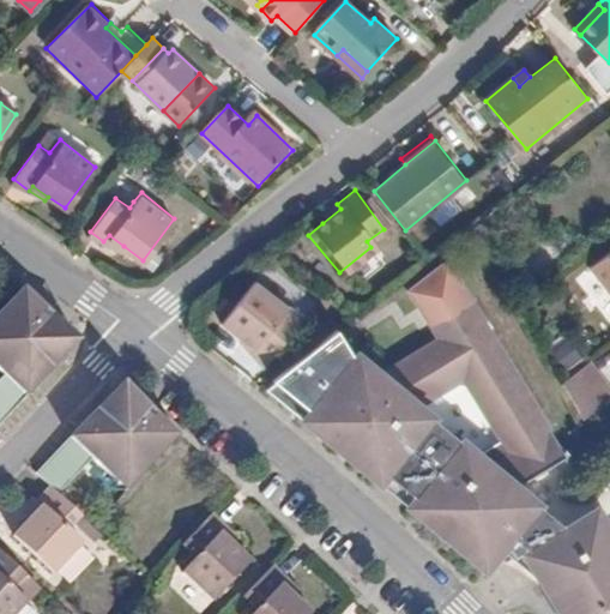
[(120,192),(115,198),(130,208),(133,202),(120,192)]
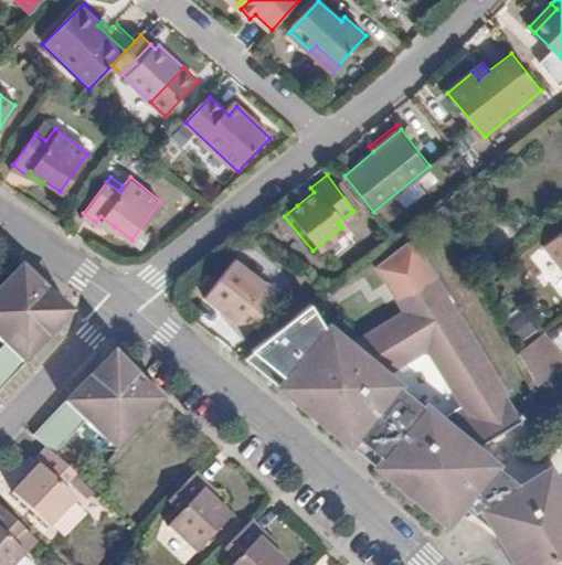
[(295,201),(297,205),(314,192),(310,188),(295,201)]
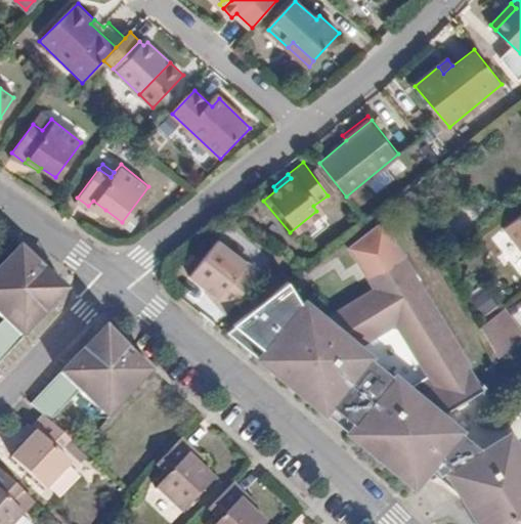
[(93,201),(88,206),(101,213),(105,210),(93,201)]
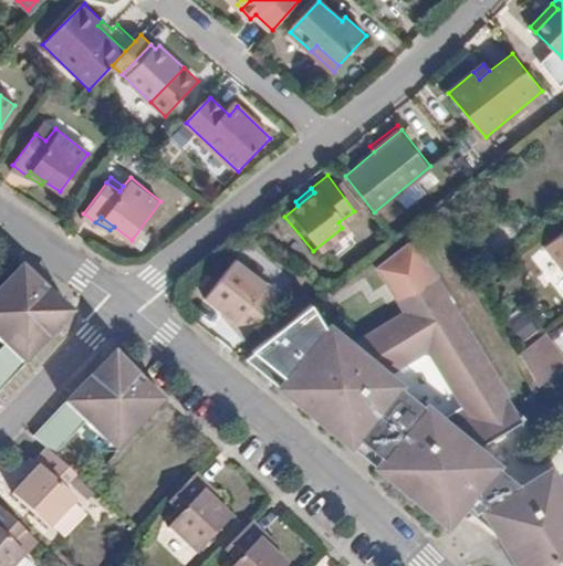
[(562,232),(546,245),(562,266),(562,232)]
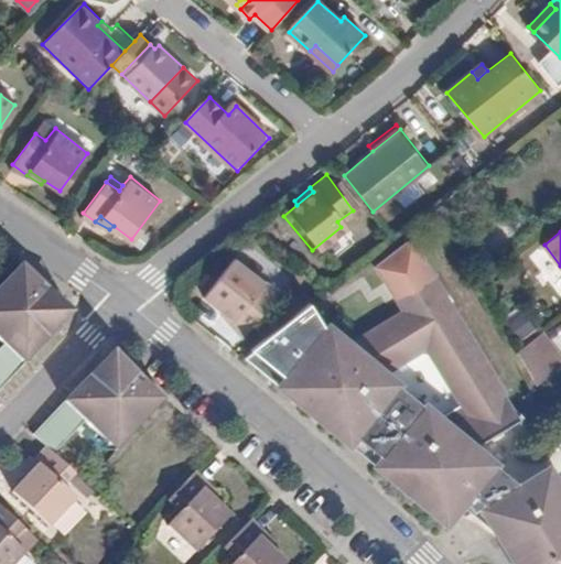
[(235,258),(204,296),(234,318),(229,324),(245,336),(278,291),(235,258)]
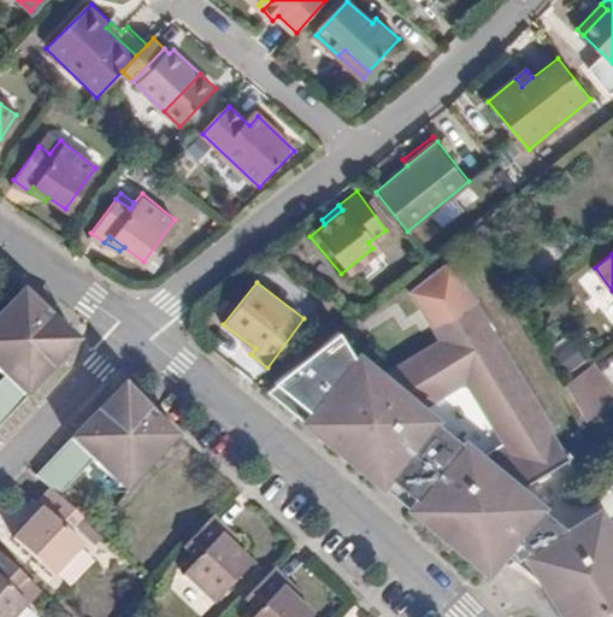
[(0,424),(69,350),(64,342),(62,335),(68,329),(24,287),(0,312),(0,369),(6,375),(0,381),(0,424)]
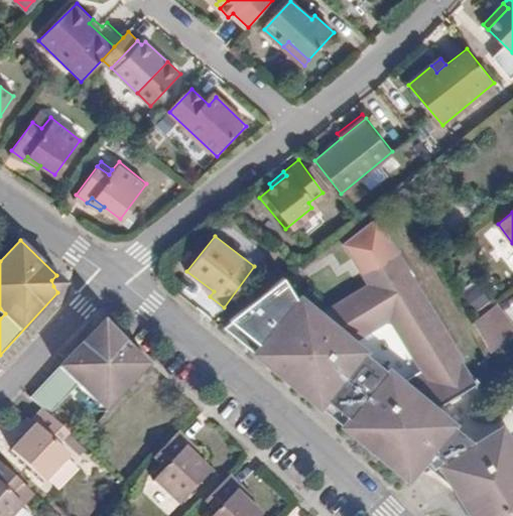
[(512,447),(489,461),(469,441),(432,407),(474,381),(393,252),(360,274),(374,297),(315,332),(300,315),(253,348),(317,402),(325,395),(346,412),(340,419),(406,474),(419,458),(463,493),(475,515),(512,515),(512,447)]
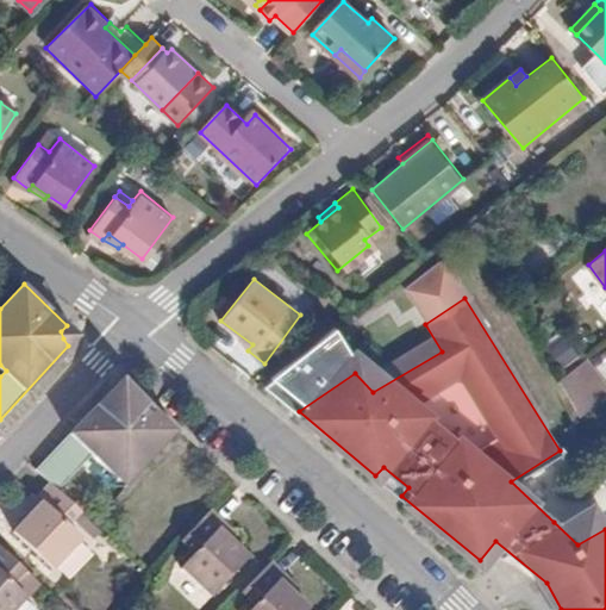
[(77,335),(67,325),(61,331),(63,338),(68,346),(77,335)]
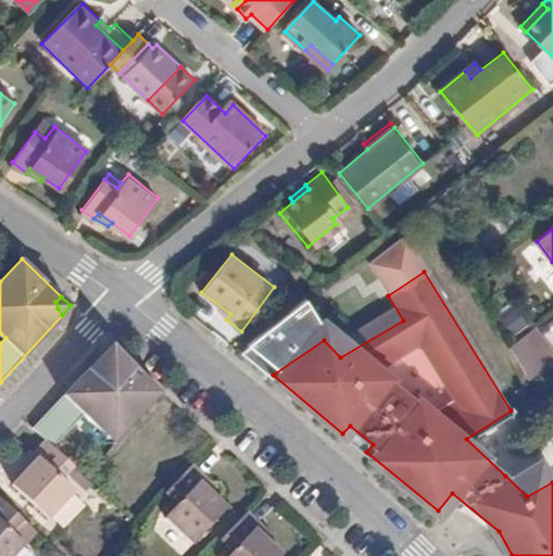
[(552,348),(536,326),(511,344),(530,379),(552,361),(552,348)]
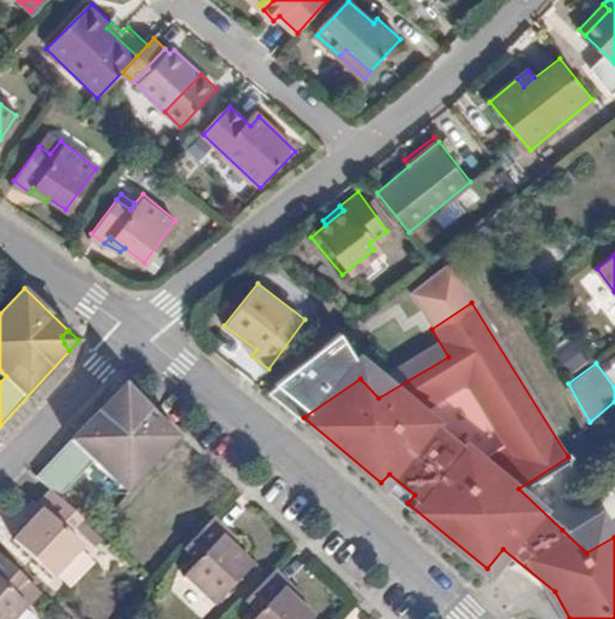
[(125,382),(114,394),(120,400),(125,401),(129,401),(138,394),(125,382)]
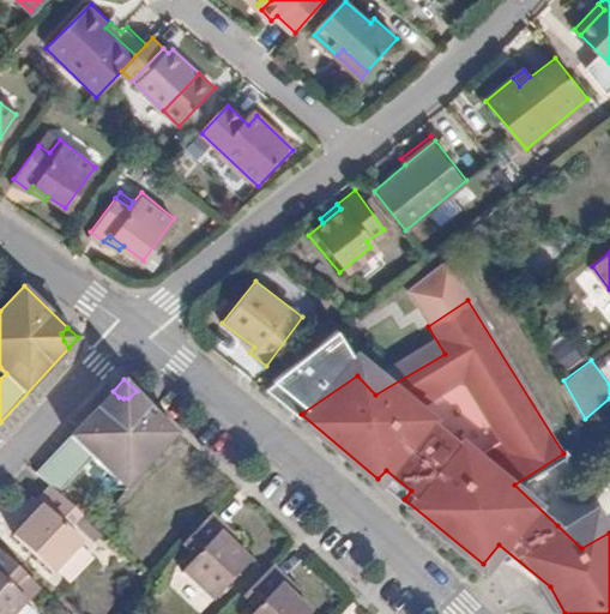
[(113,391),(36,471),(52,486),(61,494),(96,458),(120,481),(140,480),(183,435),(173,425),(149,403),(137,391),(128,398),(124,398),(119,397),(113,391)]
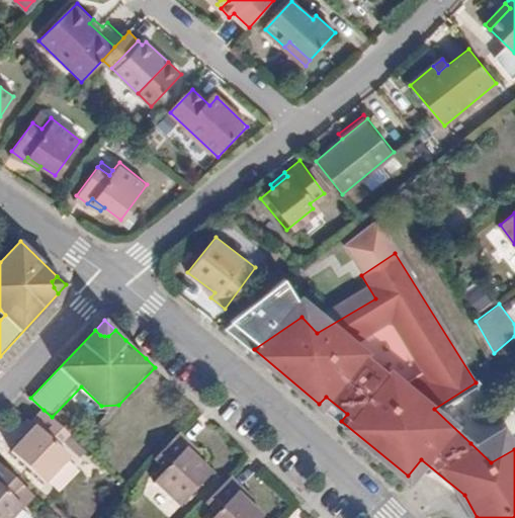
[(118,405),(101,406),(109,414),(118,405)]
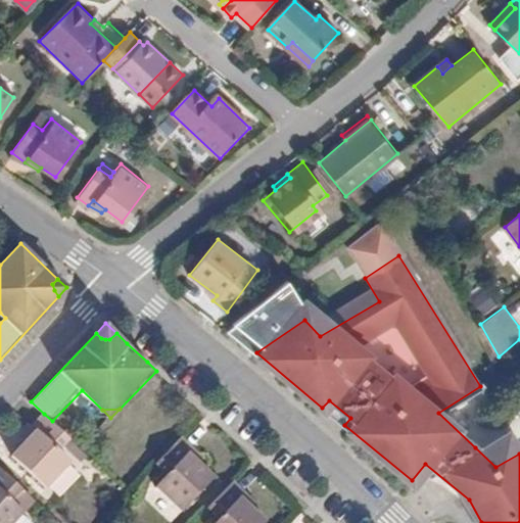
[(38,430),(27,442),(13,457),(49,488),(74,463),(61,452),(73,440),(52,421),(44,414),(33,425),(38,430)]
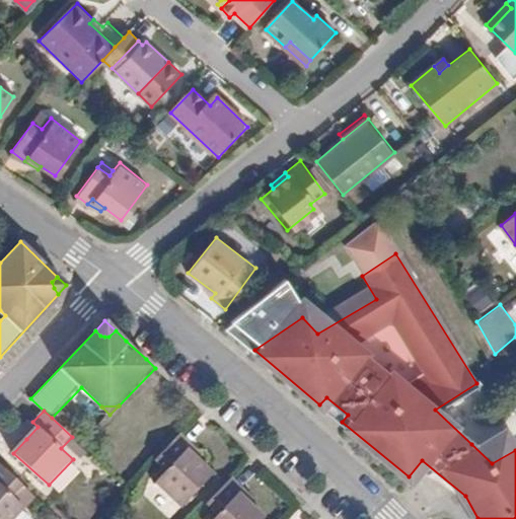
[(38,427),(32,422),(21,435),(26,439),(38,427)]
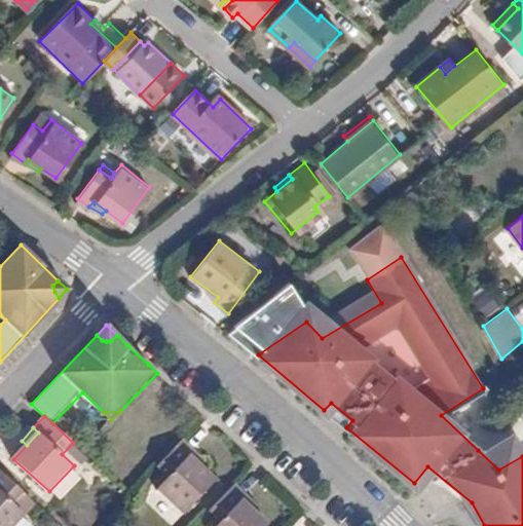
[(510,430),(478,450),(498,470),(522,456),(522,449),(510,430)]
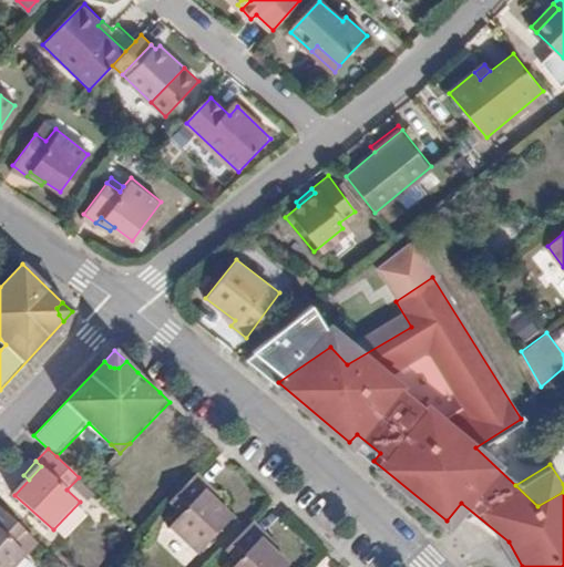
[(234,518),(219,505),(206,492),(209,487),(196,474),(168,502),(182,516),(171,528),(198,555),(234,518)]
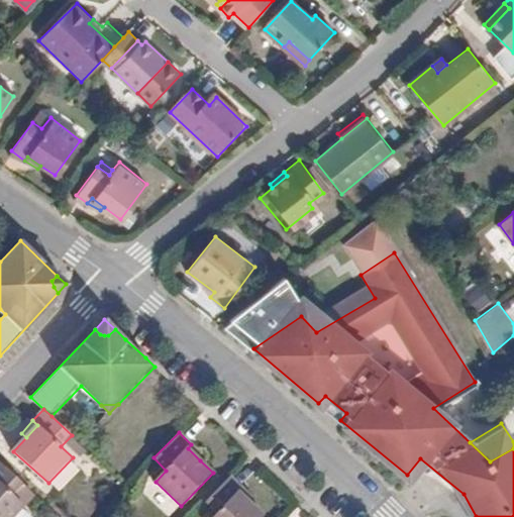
[(188,448),(200,460),(203,455),(191,444),(188,448)]
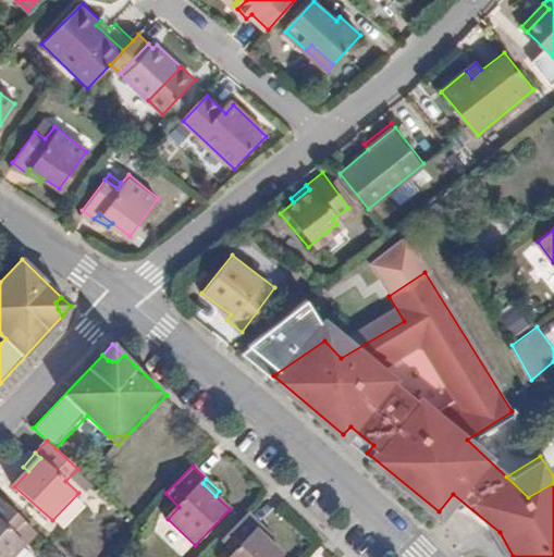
[(0,556),(17,556),(28,545),(16,533),(26,522),(0,497),(0,556)]
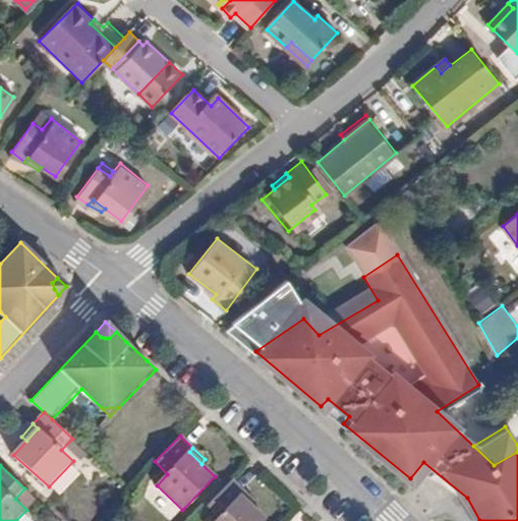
[(241,498),(246,493),(233,479),(206,507),(218,518),(214,520),(245,520),(255,512),(252,509),(241,498)]
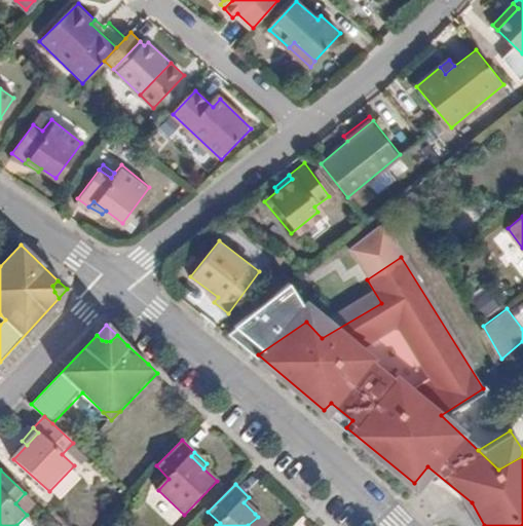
[(260,509),(249,497),(244,502),(255,514),(260,509)]
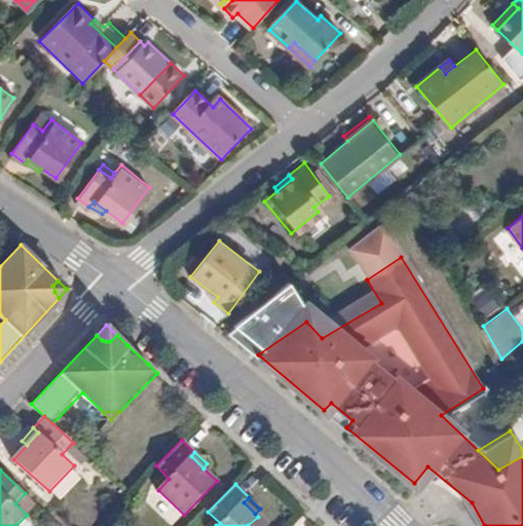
[(267,525),(258,517),(248,525),(267,525)]
